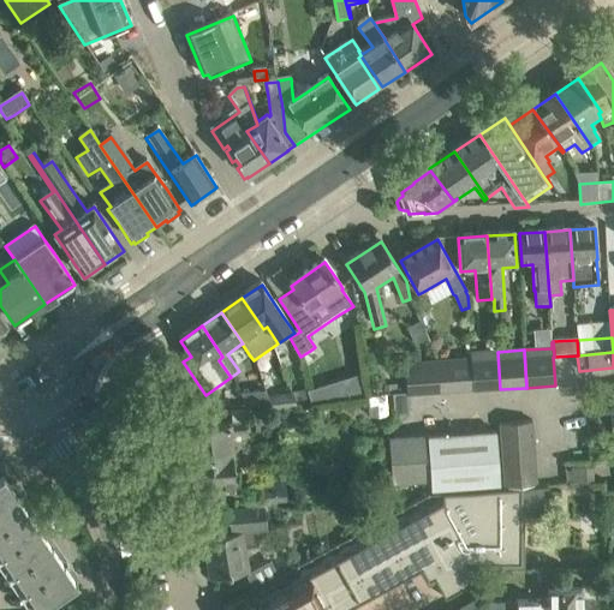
[(471,360),(474,392),(500,389),(498,352),(470,353),(471,360)]
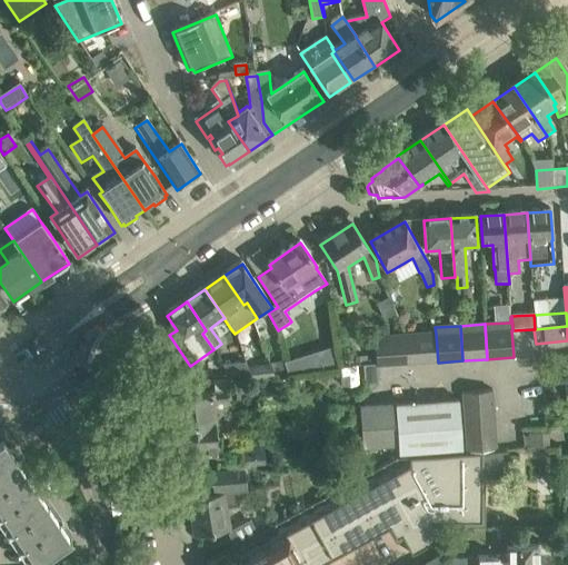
[(436,334),(406,336),(409,365),(438,363),(436,334)]
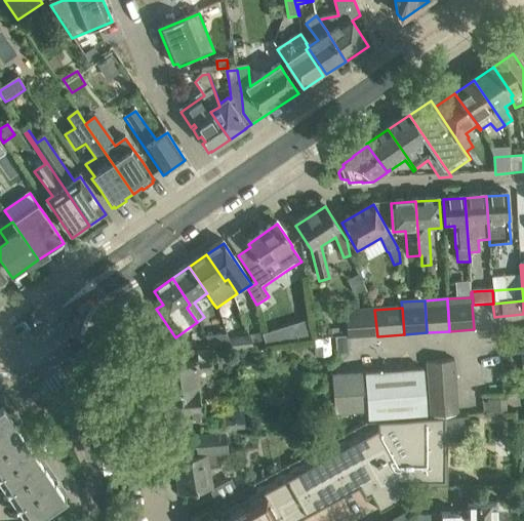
[(348,338),(377,336),(374,310),(346,312),(348,337),(335,338),(337,363),(340,363),(349,354),(348,338)]
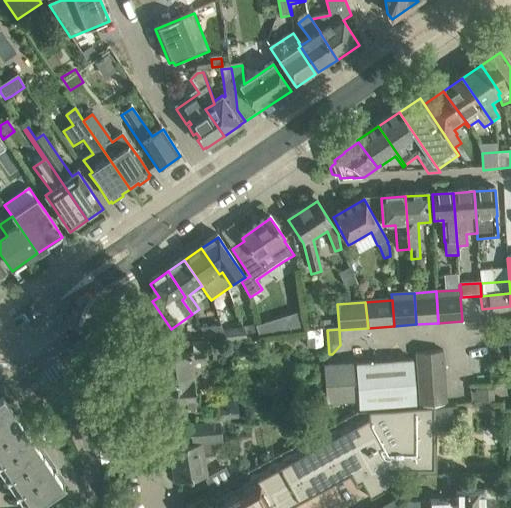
[(256,325),(243,328),(248,341),(260,339),(257,329),(256,325)]
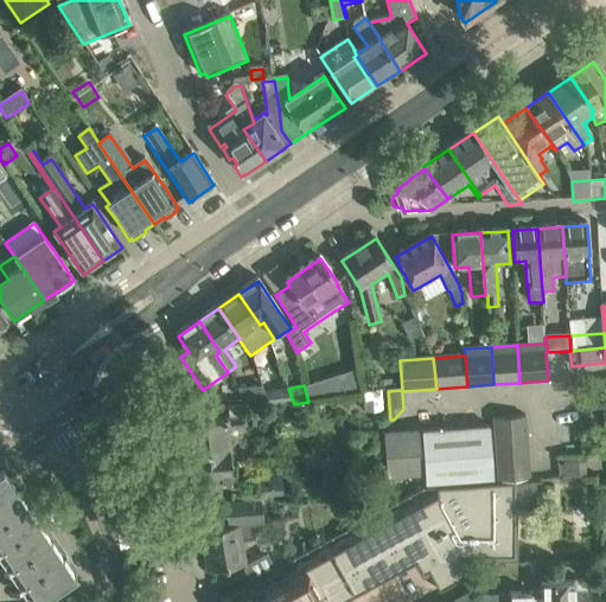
[(321,385),(305,390),(308,402),(310,403),(326,401),(321,385)]
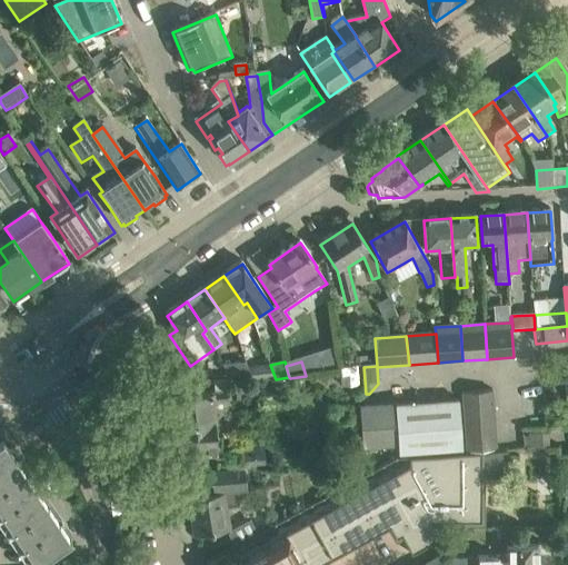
[(251,376),(248,368),(246,364),(225,366),(229,378),(233,378),(251,376)]
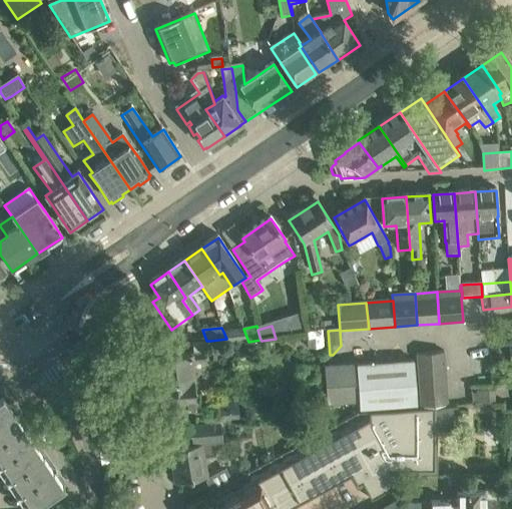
[(248,342),(243,329),(223,332),(226,339),(228,345),(248,342)]
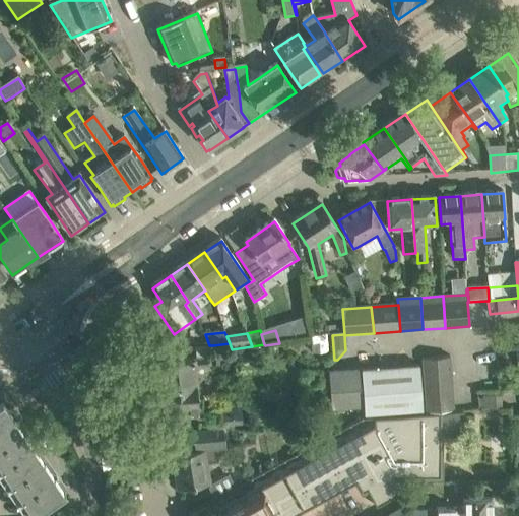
[(157,349),(180,348),(179,336),(156,338),(157,349)]
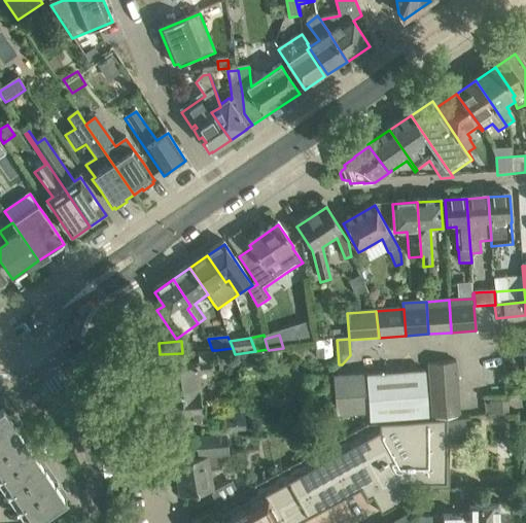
[(215,364),(230,363),(229,353),(214,355),(215,364)]
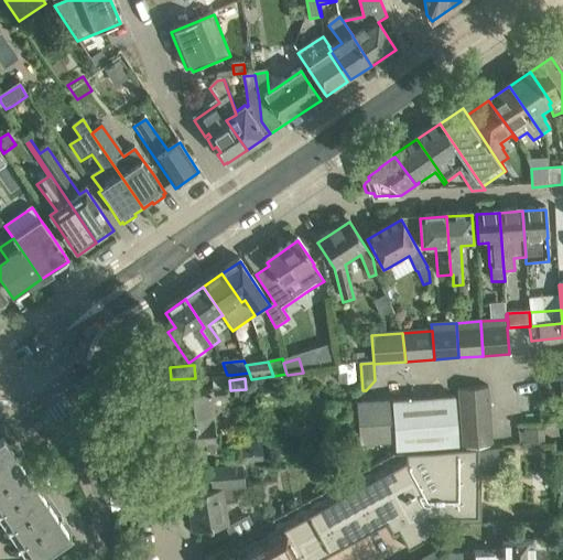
[(562,381),(551,383),(551,385),(552,391),(562,390),(562,381)]
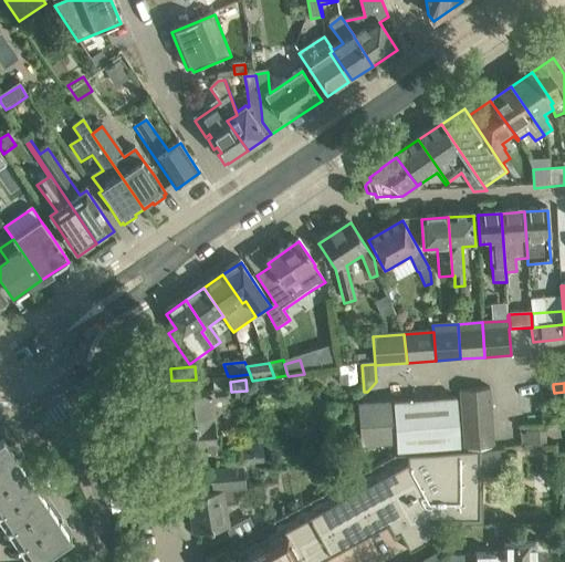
[(226,391),(196,393),(174,395),(175,406),(171,409),(173,417),(176,419),(176,422),(213,418),(212,403),(226,402),(226,391)]
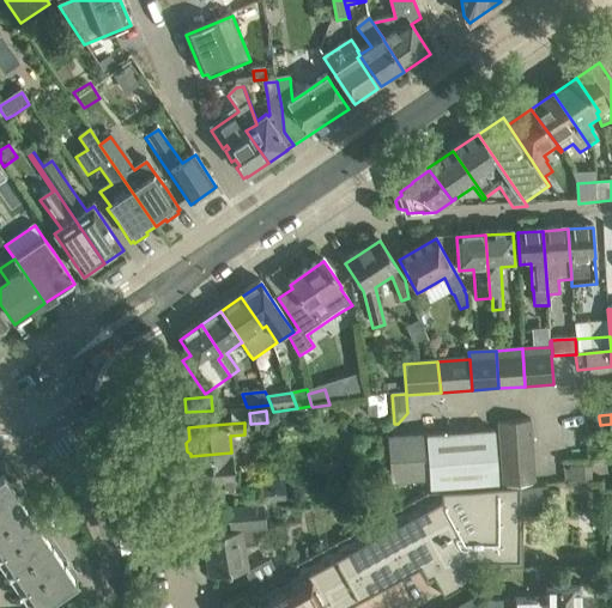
[(501,441),(532,439),(531,423),(500,425),(501,441)]
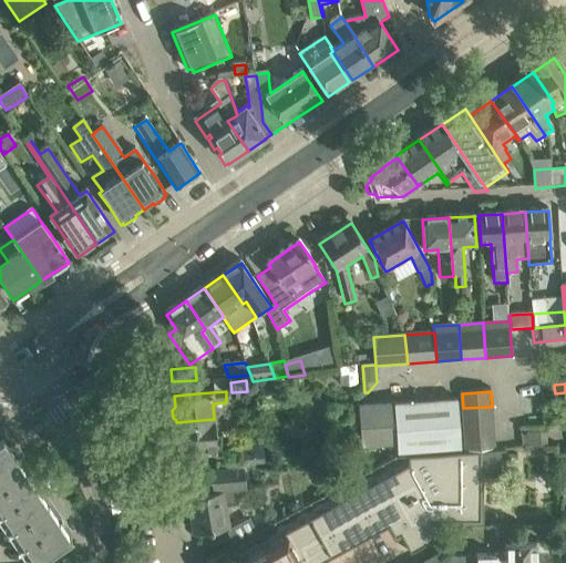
[(458,401),(394,406),(398,447),(398,454),(461,450),(458,401)]
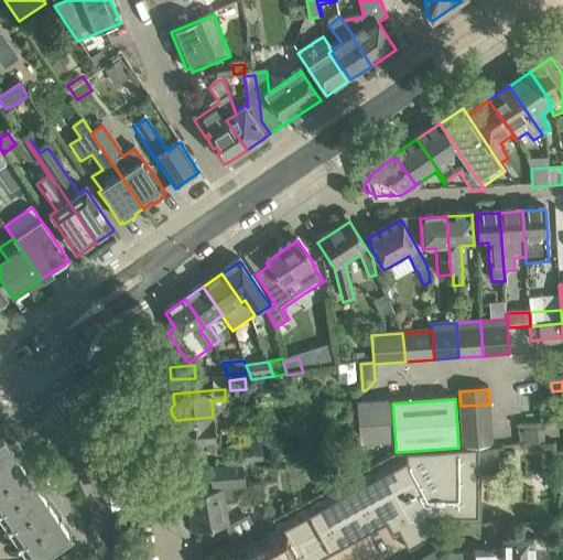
[(361,447),(396,444),(392,404),(364,406),(358,406),(361,447)]
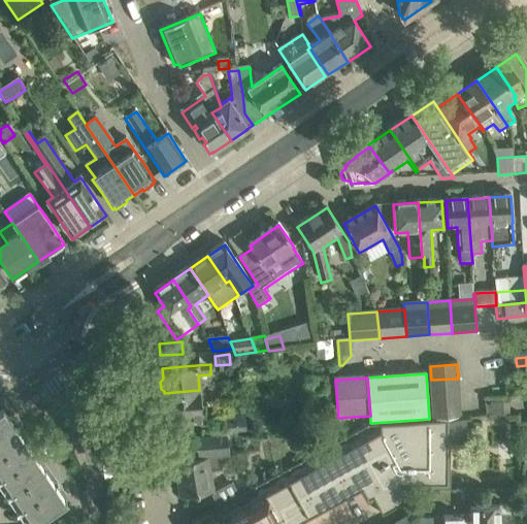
[(432,394),(459,392),(458,379),(431,380),(432,394)]
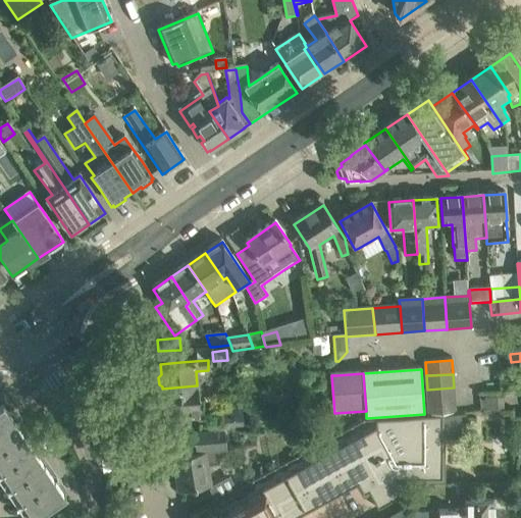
[(200,419),(198,399),(197,385),(162,389),(162,394),(160,397),(160,402),(163,405),(164,416),(169,415),(169,421),(200,419)]
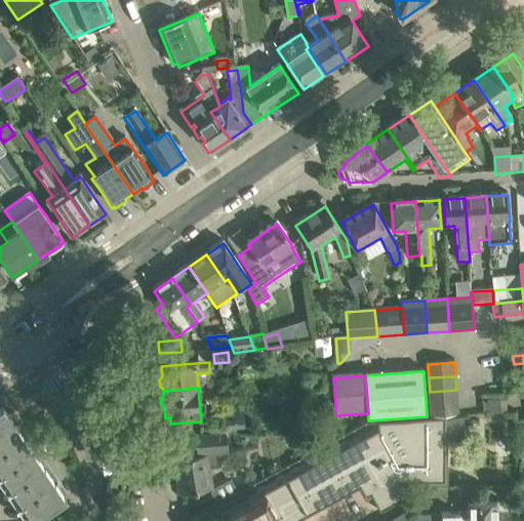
[(457,403),(456,390),(430,392),(431,405),(457,403)]
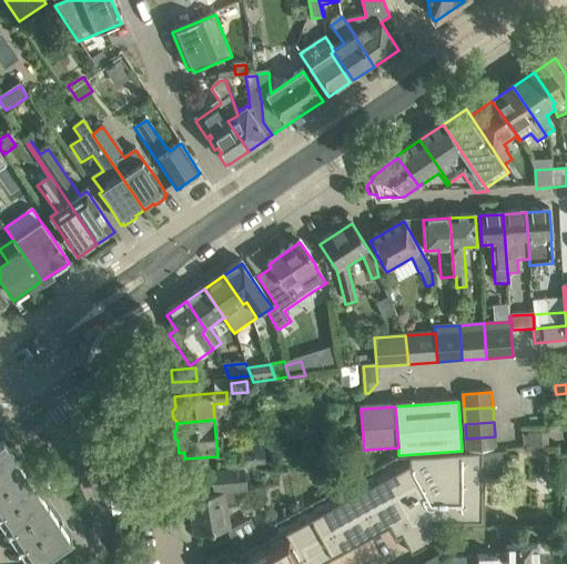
[(495,436),(466,439),(467,453),(496,451),(495,436)]
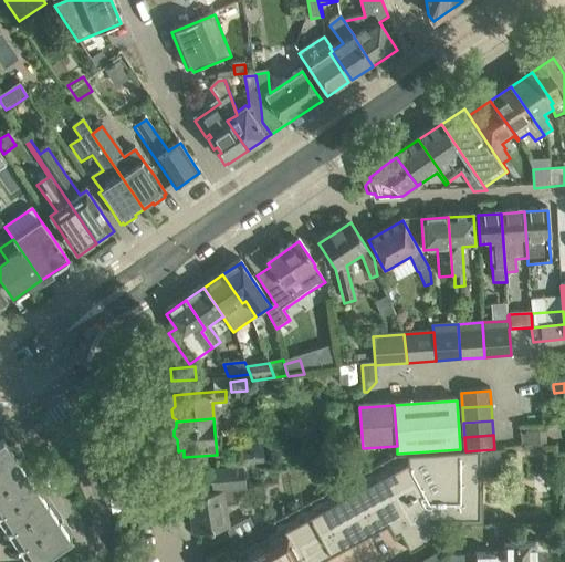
[(0,440),(0,508),(35,561),(39,561),(72,539),(3,439),(0,440)]
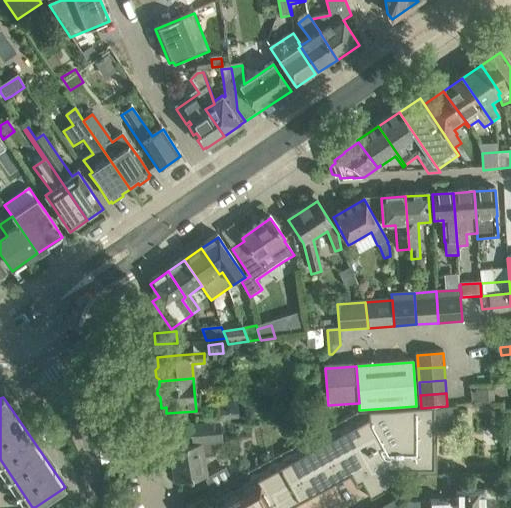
[(239,421),(237,401),(217,403),(219,423),(239,421)]
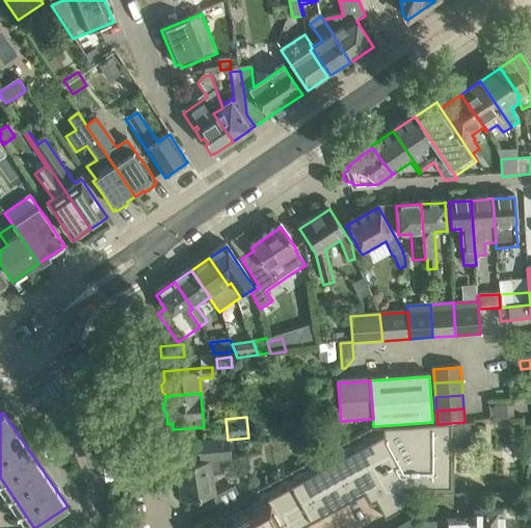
[(219,526),(217,527),(307,527),(364,497),(366,496),(371,506),(376,504),(377,506),(386,521),(406,510),(406,494),(406,492),(451,492),(451,487),(451,427),(470,425),(474,425),(474,423),(383,430),(383,439),(266,503),(267,506),(229,527),(219,527),(219,526)]
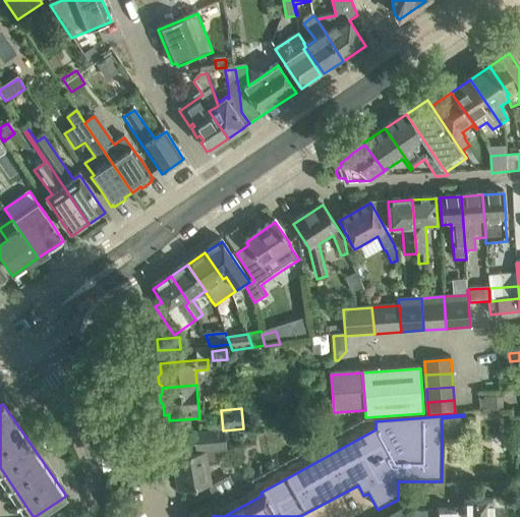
[(220,465),(217,452),(226,451),(224,431),(192,434),(194,453),(172,457),(178,490),(212,484),(210,467),(220,465)]
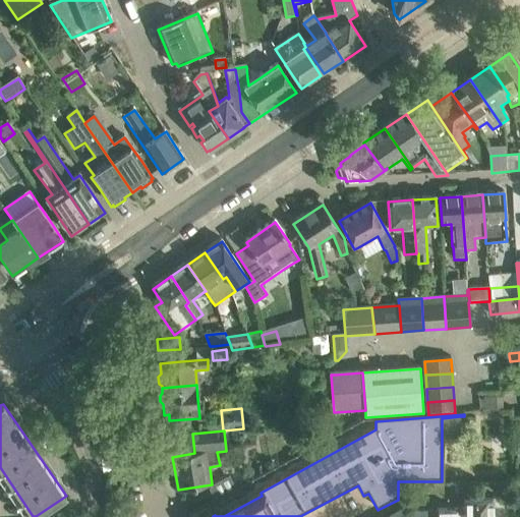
[(230,478),(211,489),(211,490),(210,490),(216,503),(236,492),(230,478)]
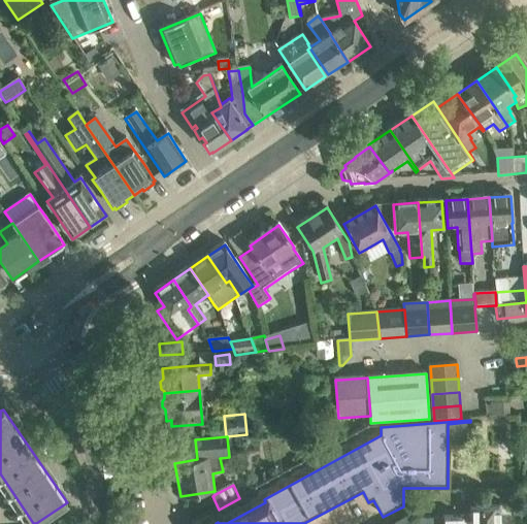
[(423,521),(415,521),(415,523),(499,523),(500,509),(480,509),(471,509),(471,521),(423,521)]
